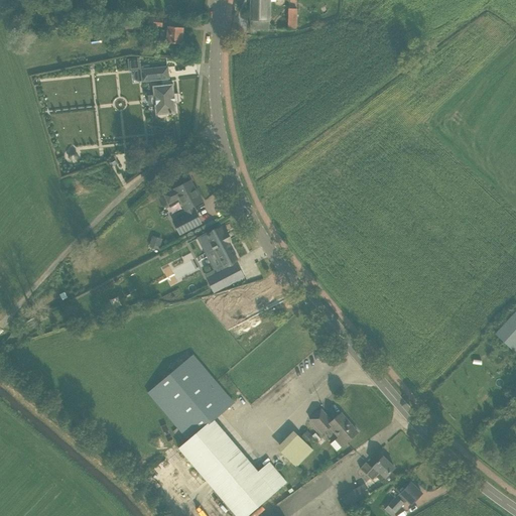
[(250,0),(250,29),(269,30),(269,0),(250,0)]
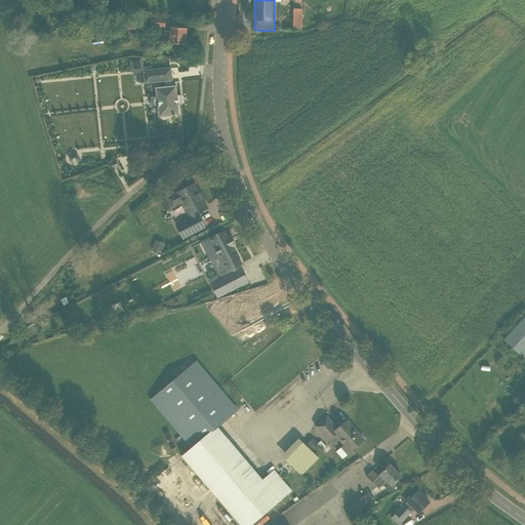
[(293,31),(301,31),(303,14),(293,14),(293,31)]
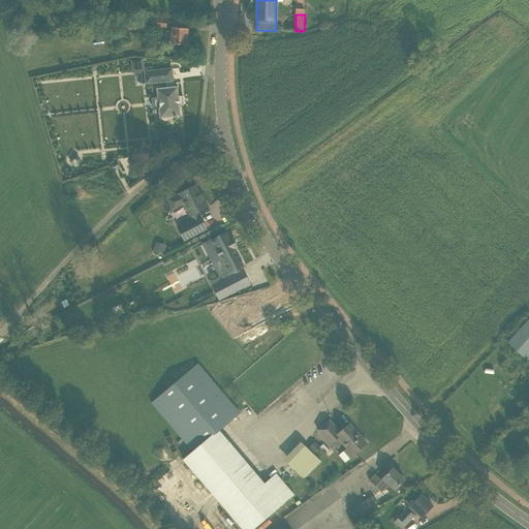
[(116,23),(119,32),(122,31),(123,32),(136,28),(134,19),(116,23)]
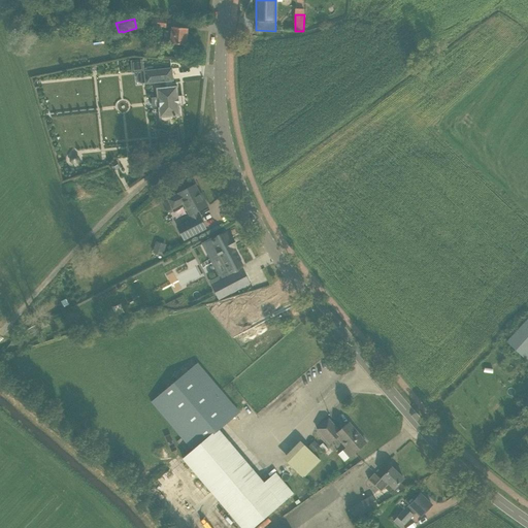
[(152,27),(166,28),(166,21),(153,19),(152,27)]
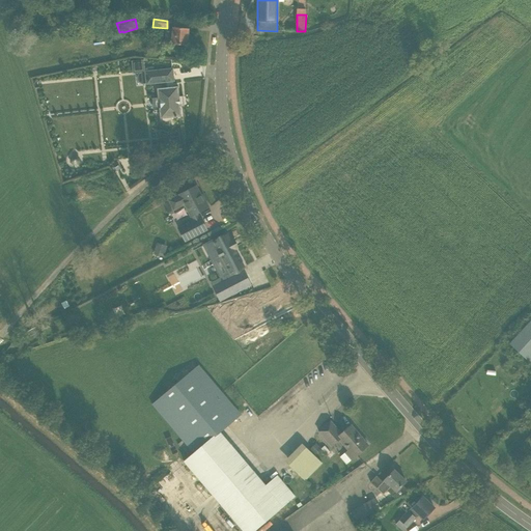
[(165,44),(187,46),(189,29),(173,28),(172,32),(166,31),(165,44)]
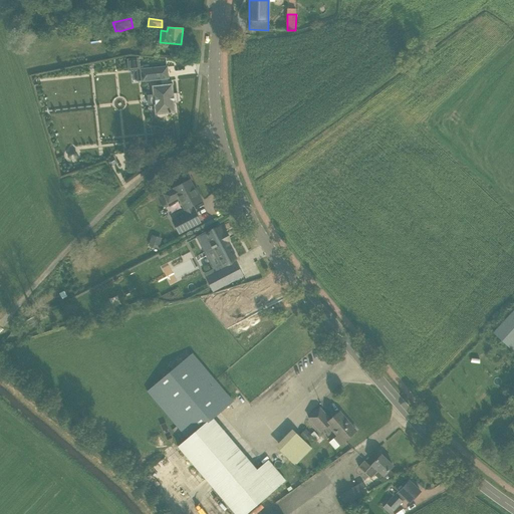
[(139,58),(129,59),(130,68),(140,67),(139,58)]
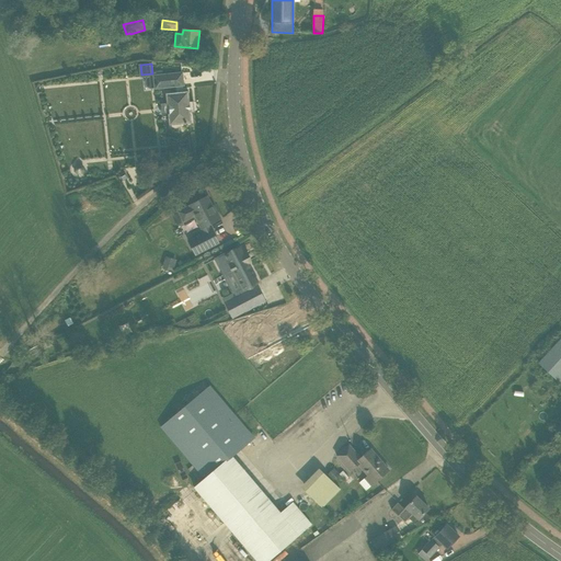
[(172,73),(153,76),(155,90),(175,88),(183,87),(184,87),(183,72),(172,73)]
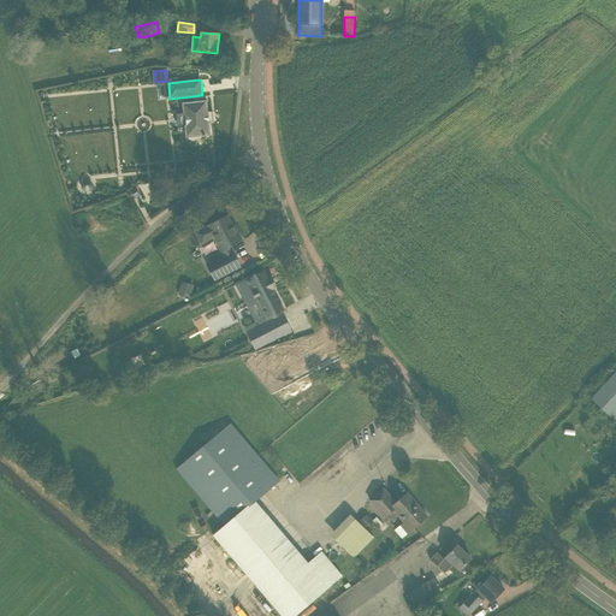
[(194,102),(182,104),(184,116),(185,116),(187,126),(184,126),(185,138),(188,138),(189,138),(189,140),(190,140),(190,141),(191,141),(193,141),(194,141),(195,141),(195,140),(196,140),(196,138),(197,138),(197,137),(211,136),(209,124),(213,124),(212,112),(208,112),(207,101),(201,101),(194,102)]
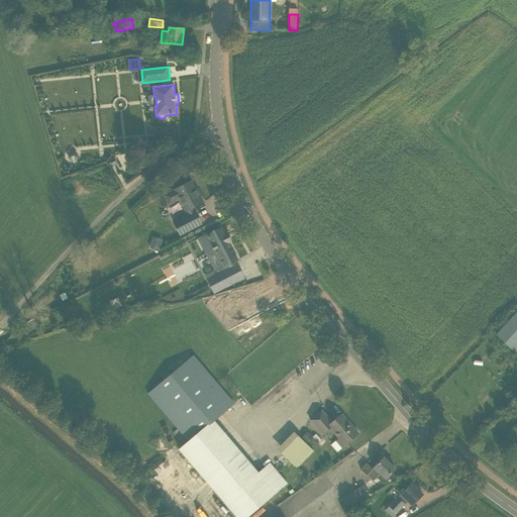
[(197,194),(190,182),(188,183),(187,183),(183,185),(182,186),(175,190),(175,189),(163,195),(169,205),(180,199),(186,211),(188,215),(174,223),(180,235),(201,224),(195,212),(194,212),(192,208),(203,202),(198,194),(197,194)]
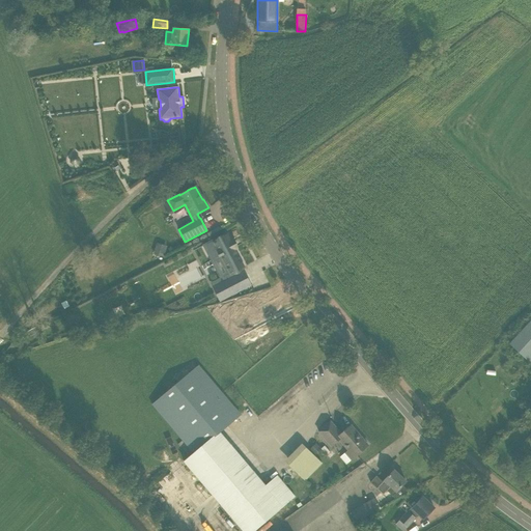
[(219,302),(219,303),(221,303),(221,302),(249,288),(249,287),(251,286),(249,286),(242,273),(244,272),(242,272),(240,269),(244,268),(244,267),(241,260),(242,260),(242,259),(241,258),(241,257),(240,256),(240,255),(239,254),(239,253),(238,254),(234,249),(236,248),(235,247),(232,241),(230,242),(228,235),(227,235),(226,235),(223,238),(218,240),(217,238),(216,238),(206,243),(205,243),(206,244),(214,258),(214,259),(215,259),(220,256),(229,274),(230,275),(229,275),(224,278),(226,281),(223,282),(214,287),(213,288),(220,302),(219,302)]
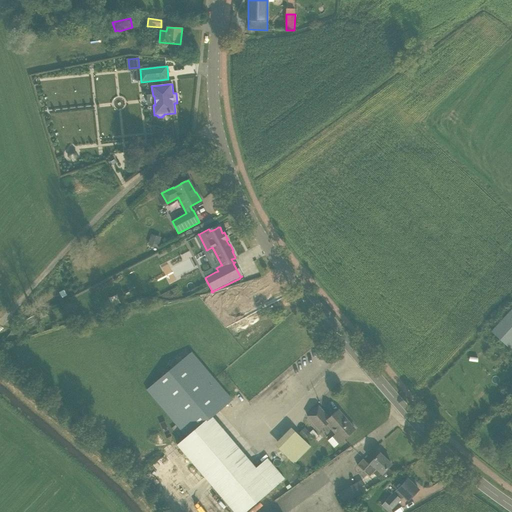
[(148,244),(158,247),(161,238),(151,235),(148,244)]
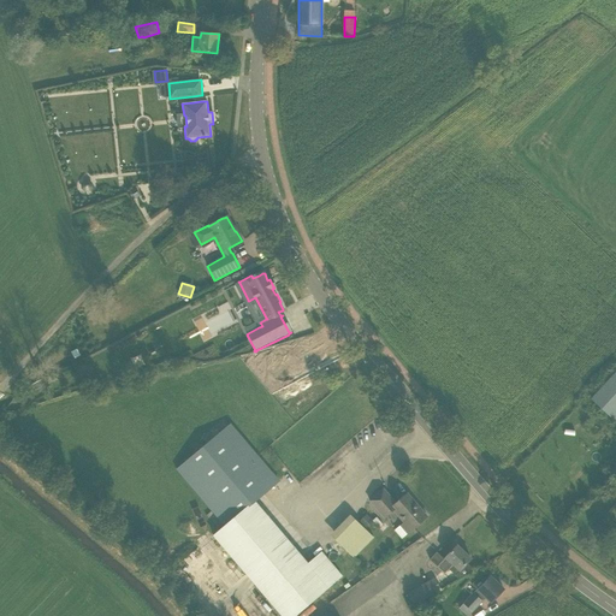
[(270,357),(262,361),(267,371),(276,367),(270,357)]
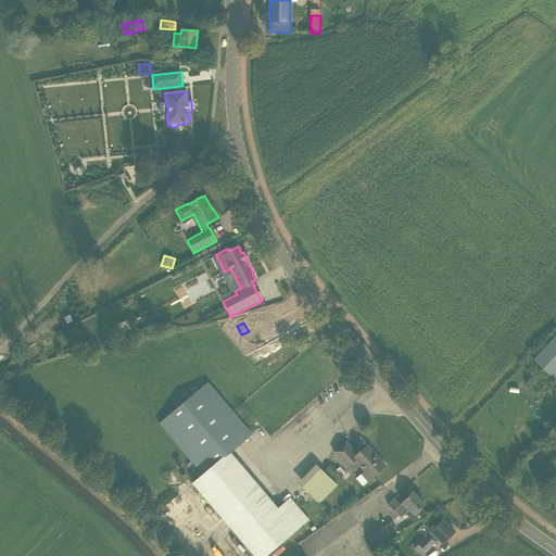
[(555,335),(533,359),(553,377),(555,374),(555,335)]
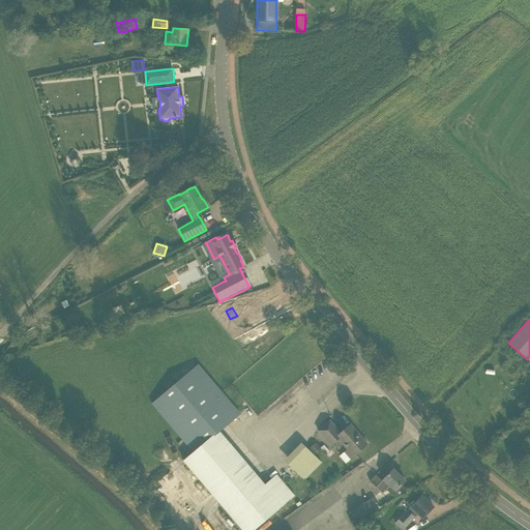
[(183,461),(241,529),(255,529),(295,496),(276,474),(264,484),(218,431),(239,414),(198,365),(151,403),(193,452),(183,461)]
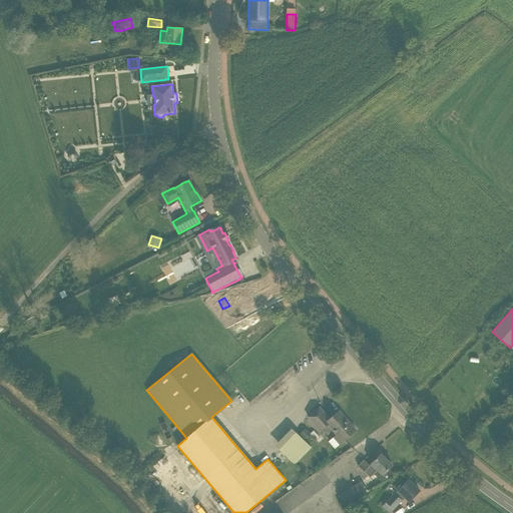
[(333,438),(339,446),(342,443),(356,431),(339,411),(330,419),(319,407),(308,417),(320,432),(328,426),(336,436),(333,438)]
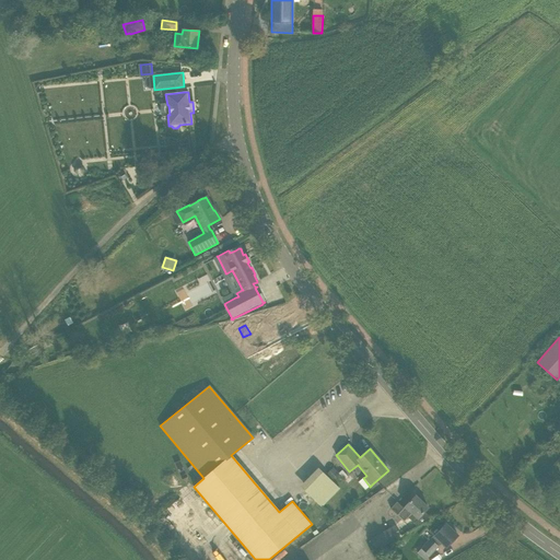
[(301,485),(322,506),(341,488),(321,466),(301,485)]
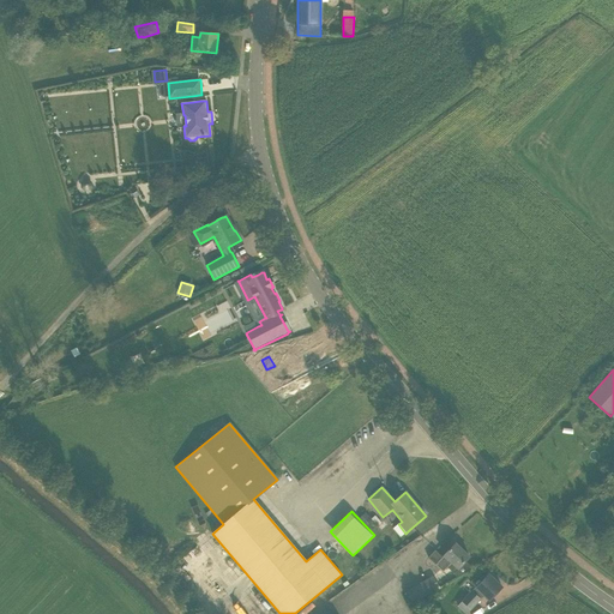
[(375,516),(371,519),(378,527),(381,523),(375,516)]
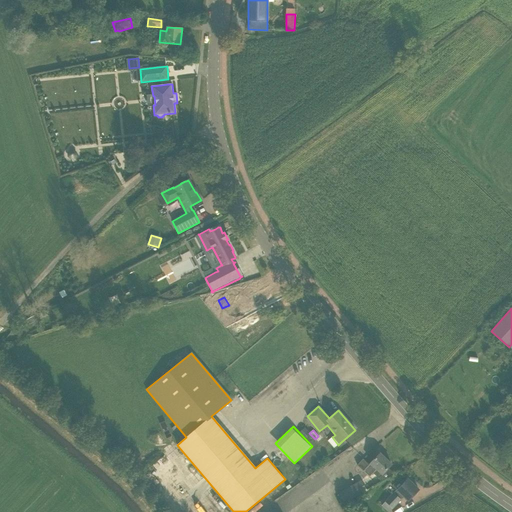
[(363,459),(357,465),(369,477),(373,473),(378,478),(388,468),(392,464),(380,453),(369,464),(363,459)]
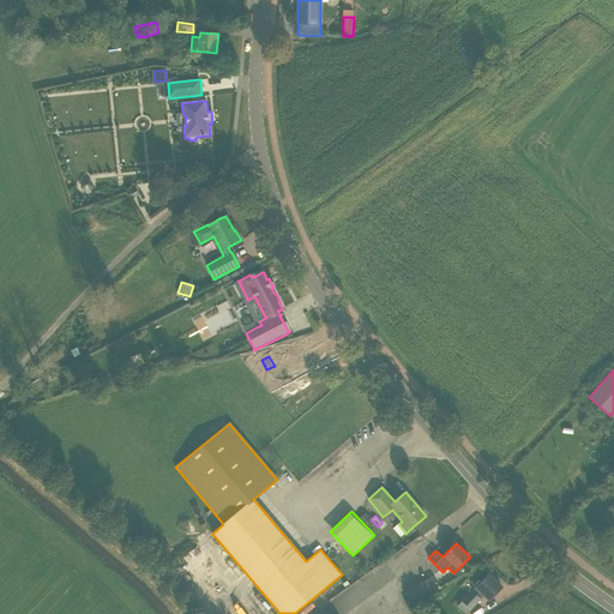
[(457,607),(464,613),(467,613),(481,599),(480,599),(483,595),(489,600),(503,587),(488,575),(485,578),(479,573),(470,582),(477,589),(474,593),(471,591),(457,607)]
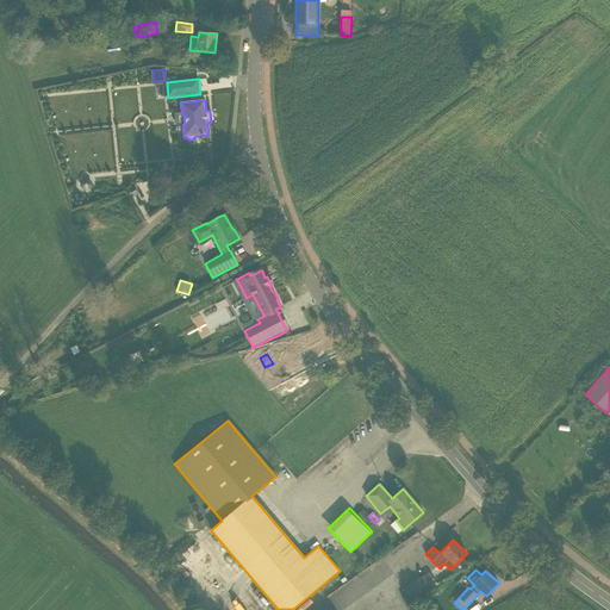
[(404,587),(411,599),(436,584),(430,573),(404,587)]
